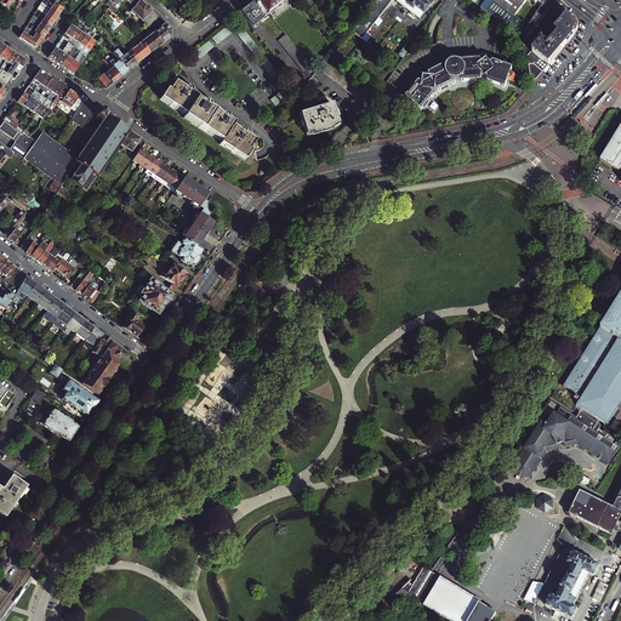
[(51,1),(49,0),(43,0),(41,4),(58,15),(62,10),(58,6),(51,1)]
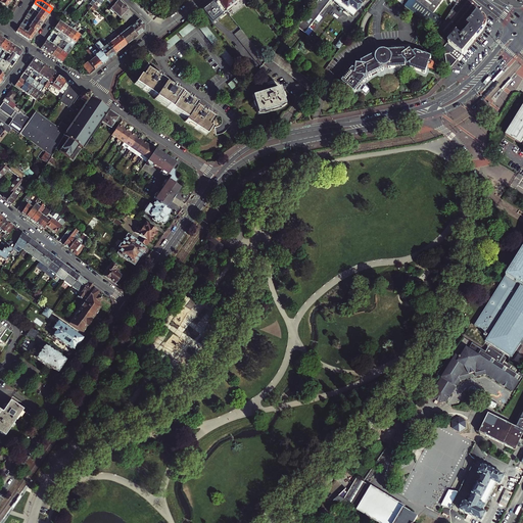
[(99,0),(102,0),(103,1),(103,0),(106,0),(112,6),(117,0),(96,0),(91,7),(94,9),(96,10),(98,7),(96,5),(99,0)]
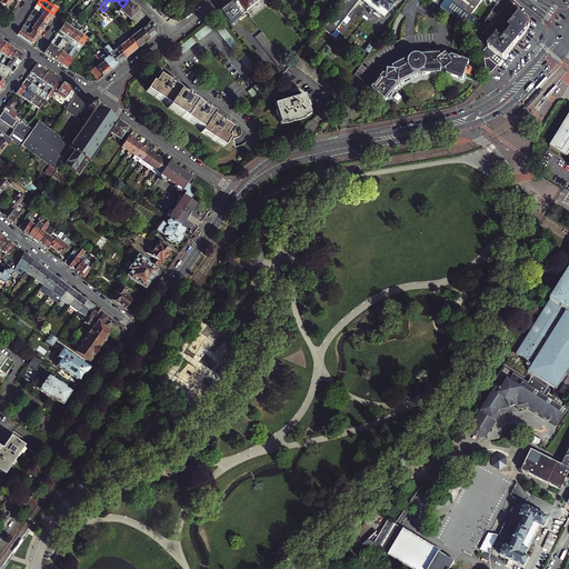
[(130,19),(135,15),(139,10),(128,0),(122,7),(119,11),(123,15),(125,13),(130,19)]
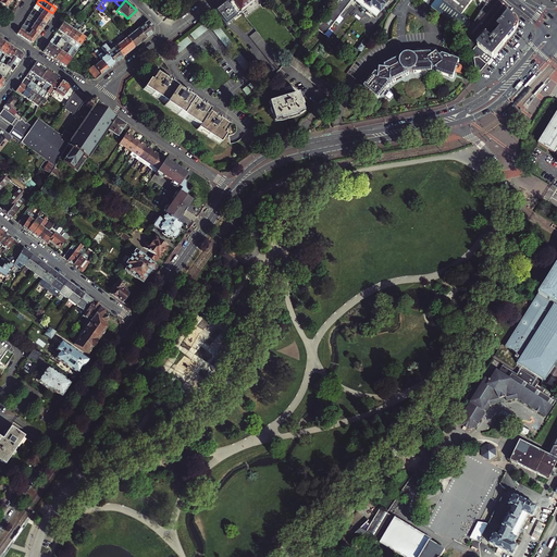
[(231,0),(227,0),(215,11),(225,24),(240,12),(231,0)]
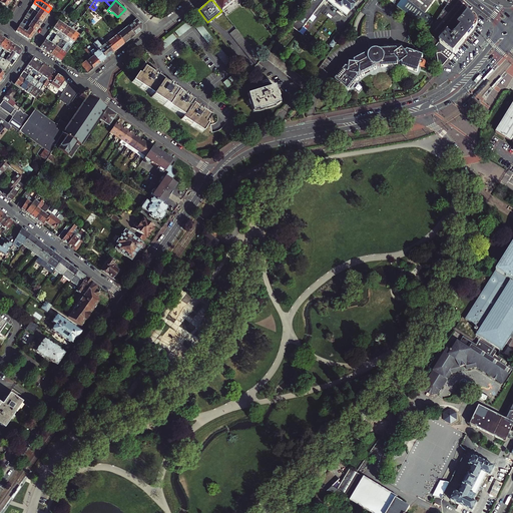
[(212,0),(221,11),(222,10),(223,11),(227,7),(226,6),(234,0),(212,0)]
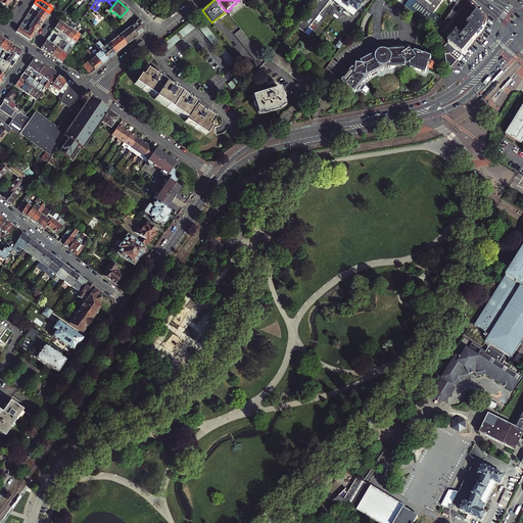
[(318,0),(297,25),(306,32),(330,0),(333,2),(334,0),(337,0),(346,7),(348,5),(357,11),(364,0),(318,0)]
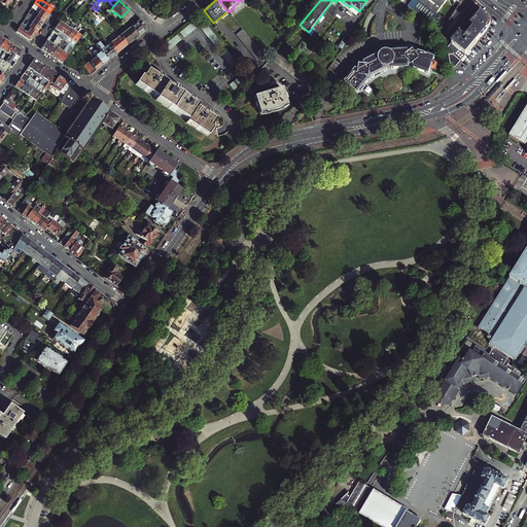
[(355,16),(359,11),(351,5),(349,7),(340,0),(337,0),(336,2),(345,9),(346,10),(349,13),(351,13),(355,16)]
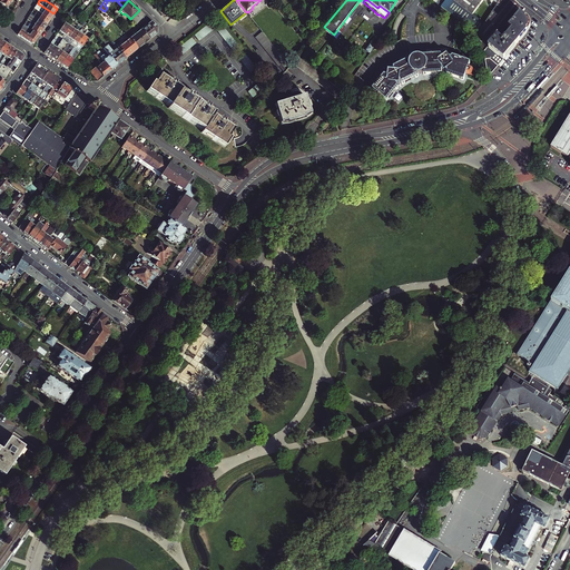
[(457,1),(453,0),(446,0),(441,7),(449,12),(457,1)]
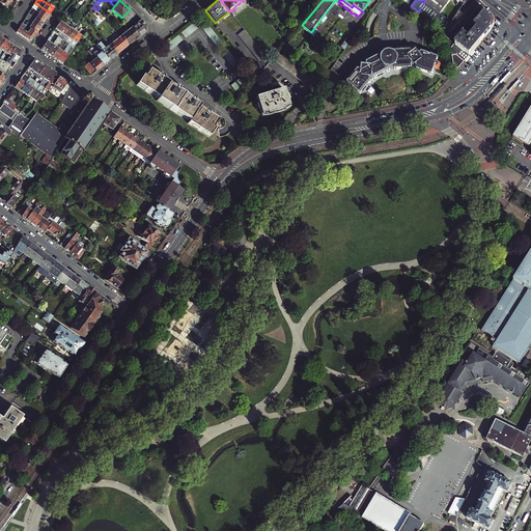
[(422,0),(425,1),(418,11),(434,23),(440,15),(450,0),(422,0)]
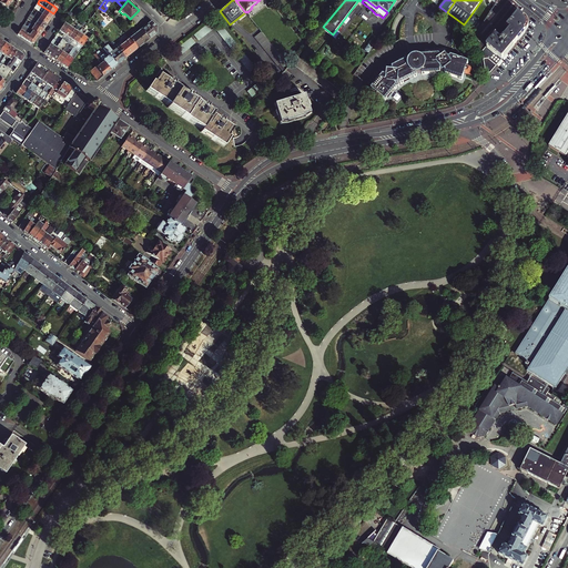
[(510,0),(487,0),(490,0),(496,4),(484,24),(477,33),(483,38),(489,43),(495,36),(504,26),(507,28),(518,14),(524,9),(510,0)]
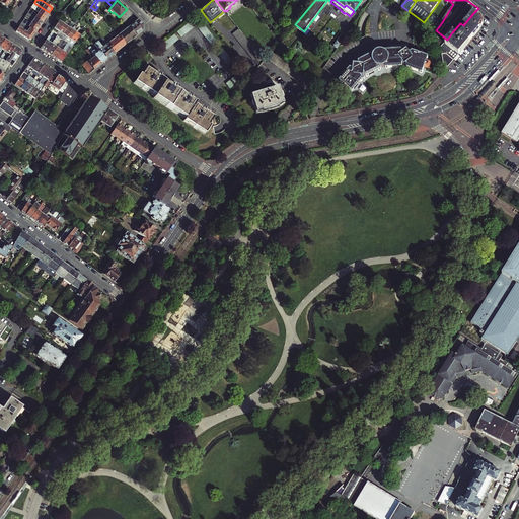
[(49,12),(34,3),(30,8),(34,10),(46,17),(49,12)]
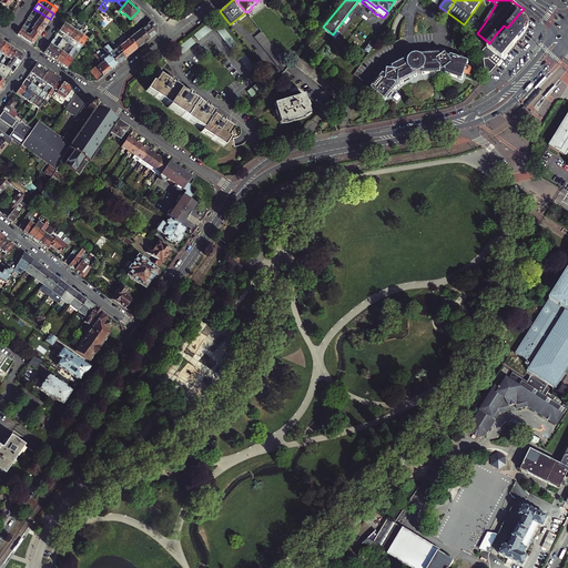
[(135,24),(140,20),(144,14),(139,10),(134,14),(130,19),(135,24)]
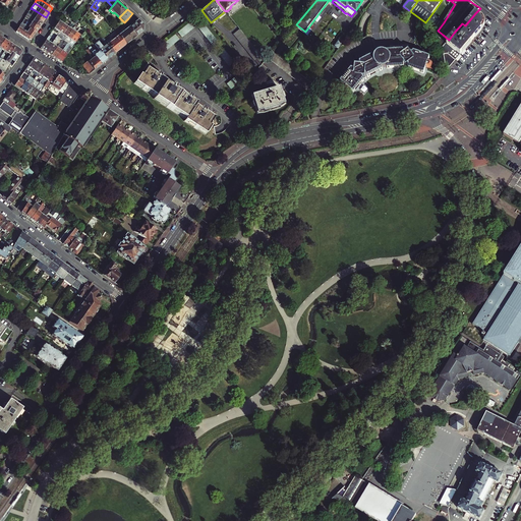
[(35,10),(32,15),(43,22),(46,17),(35,10)]
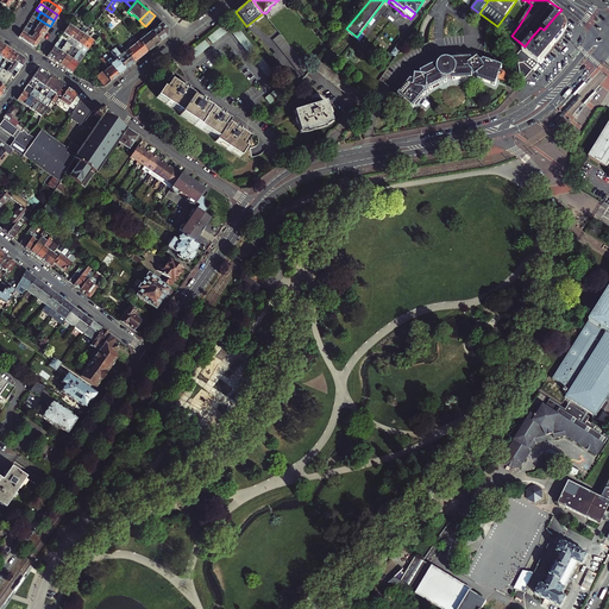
[(50,26),(37,18),(32,16),(29,20),(32,23),(45,32),(50,26)]
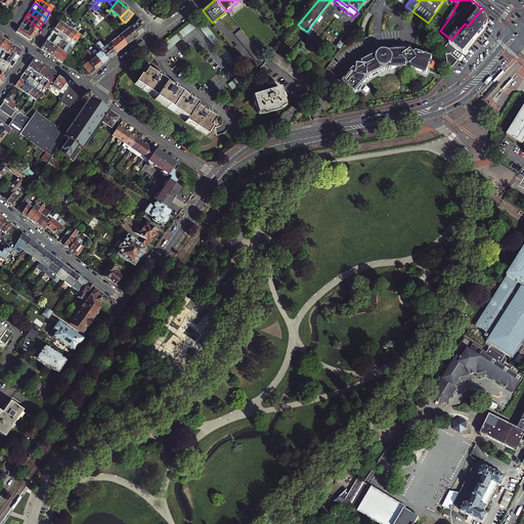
[(483,18),(484,17),(478,13),(468,26),(471,28),(463,38),(456,33),(451,40),(445,47),(445,48),(448,69),(452,67),(452,68),(485,30),(483,29),(485,27),(484,24),(484,22),(483,18)]
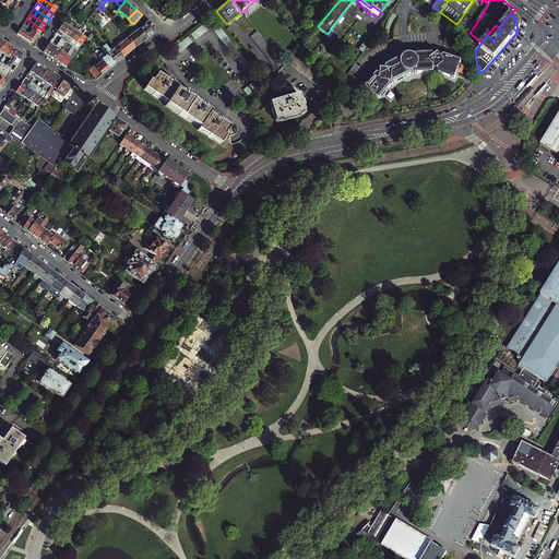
[(463,15),(456,24),(459,25),(459,26),(466,16),(463,15)]
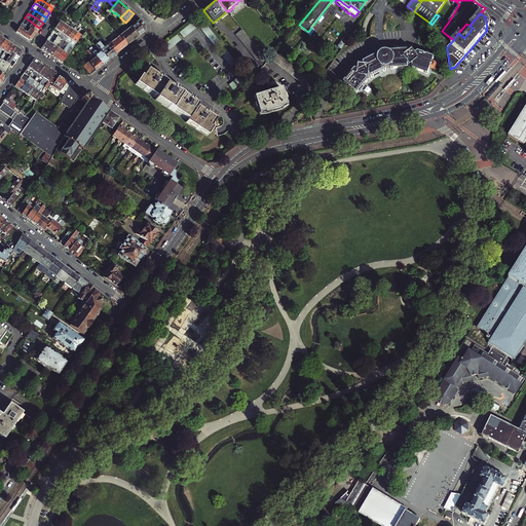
[(439,15),(431,25),(436,27),(442,31),(448,23),(439,15)]
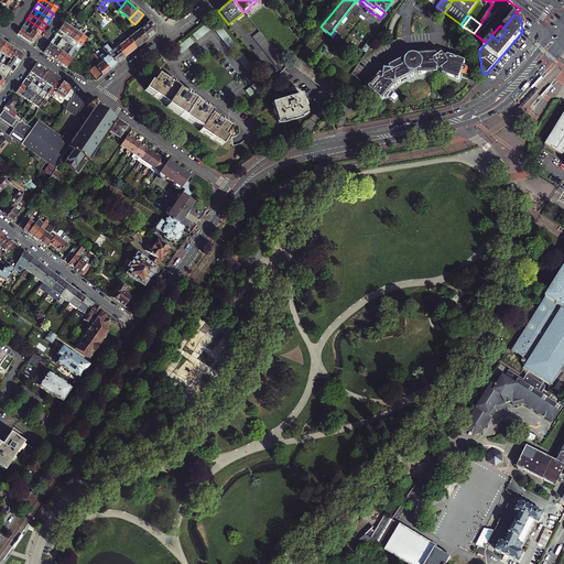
[(29,29),(32,31),(39,35),(42,30),(30,21),(29,23),(30,24),(28,28),(29,29)]
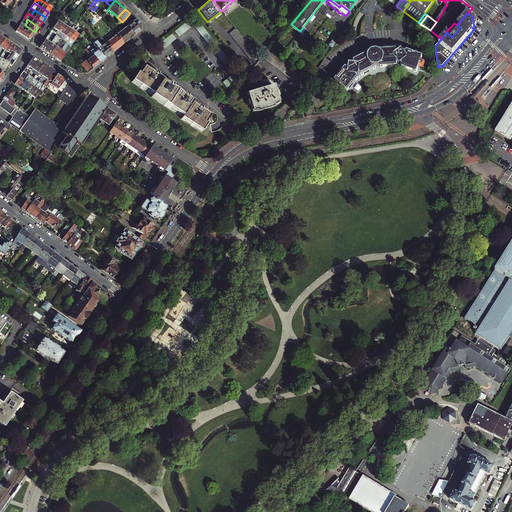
[(127,27),(134,36),(141,30),(141,24),(136,19),(127,27)]
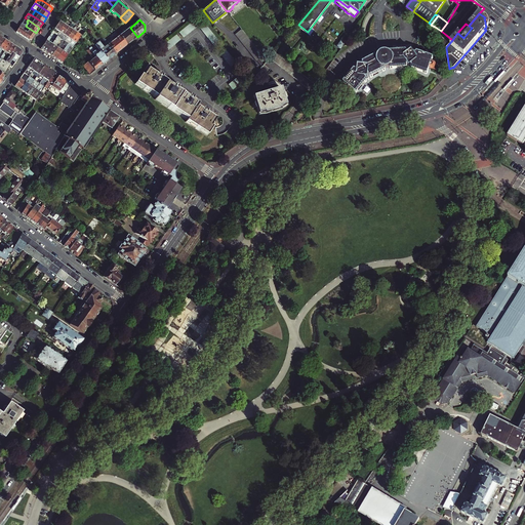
[(59,22),(51,33),(54,35),(53,37),(55,35),(56,36),(58,32),(64,25),(59,22)]
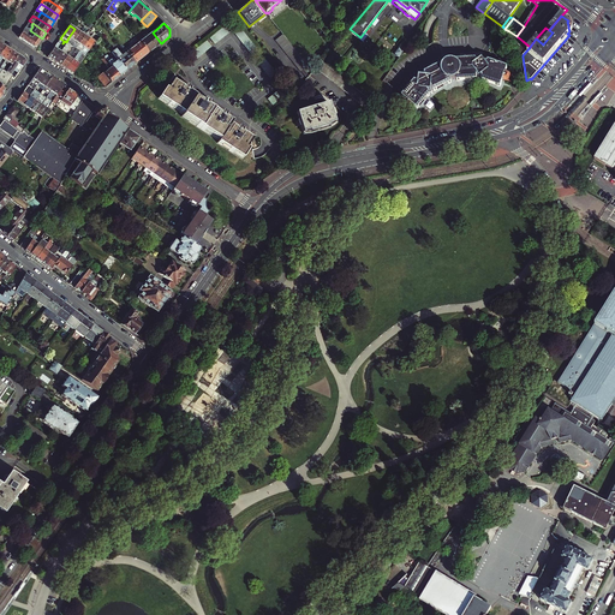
[(30,33),(31,31),(30,30),(25,27),(18,37),(34,48),(36,47),(42,39),(35,34),(31,39),(27,35),(29,31),(30,33)]
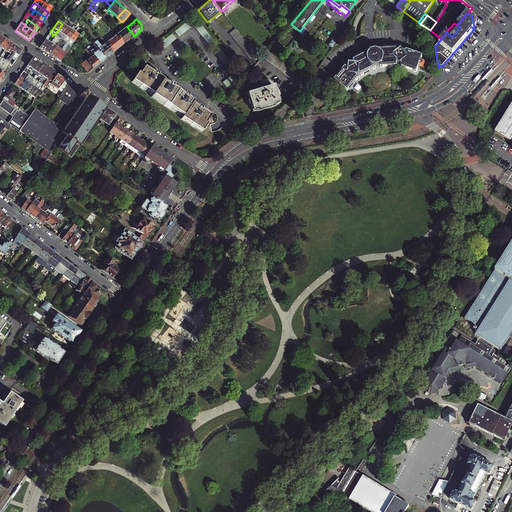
[(182,33),(190,28),(186,23),(179,29),(182,33)]
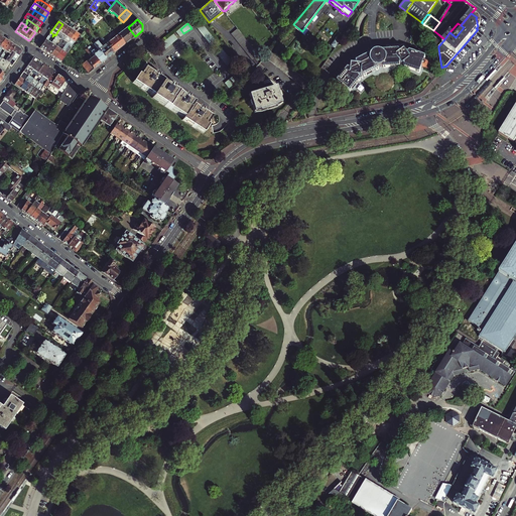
[(204,23),(198,27),(208,41),(213,38),(204,23)]
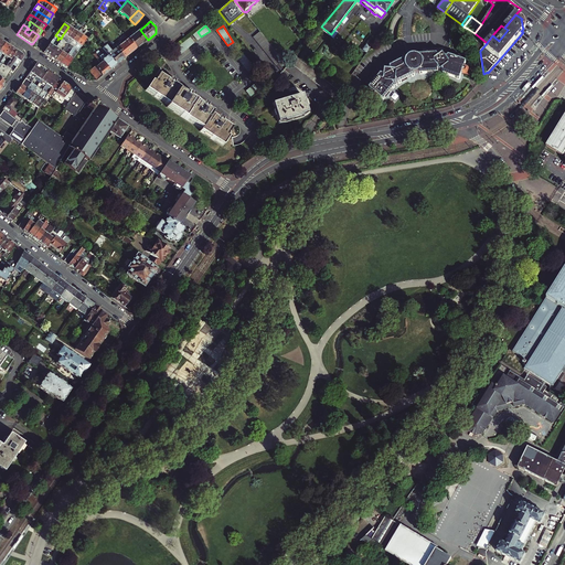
[(73,30),(68,27),(63,34),(68,38),(73,30)]
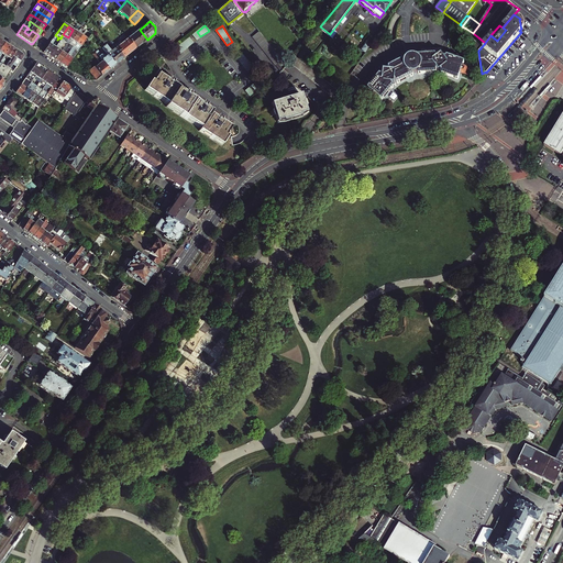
[(478,39),(466,29),(464,34),(474,41),(476,42),(478,39)]
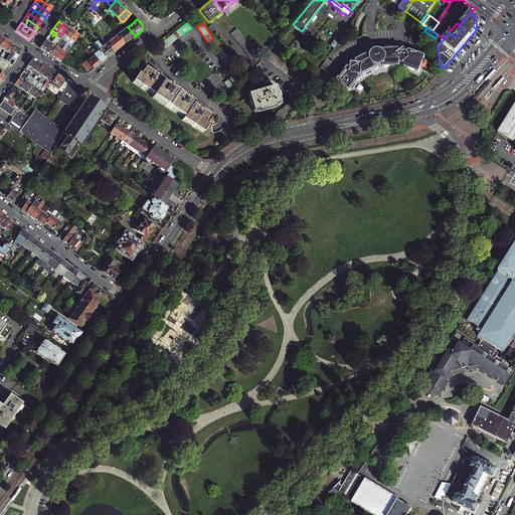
[(66,27),(62,34),(66,37),(71,29),(66,27)]
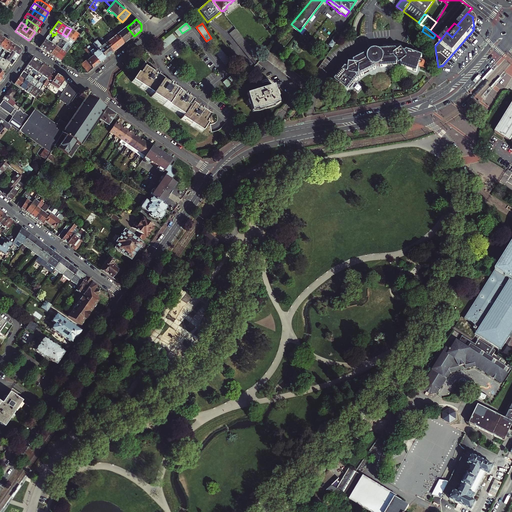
[(116,34),(117,35),(124,44),(134,36),(127,27),(121,31),(120,30),(116,34)]
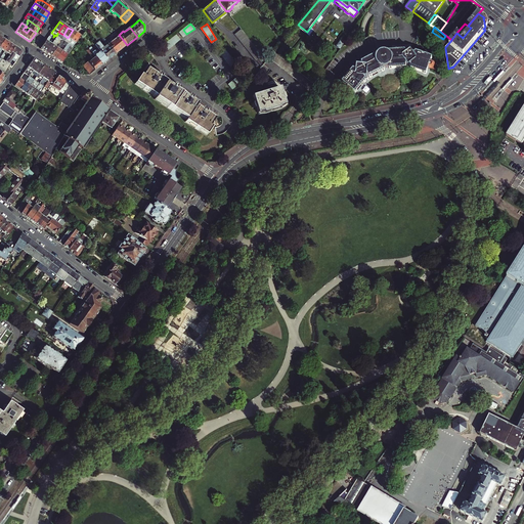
[(73,30),(68,38),(64,42),(68,44),(71,40),(72,40),(77,33),(73,30)]
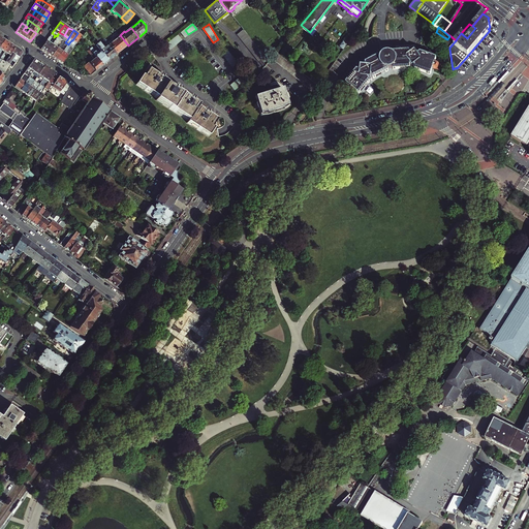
[(238,34),(259,61),(265,57),(244,30),(238,34)]
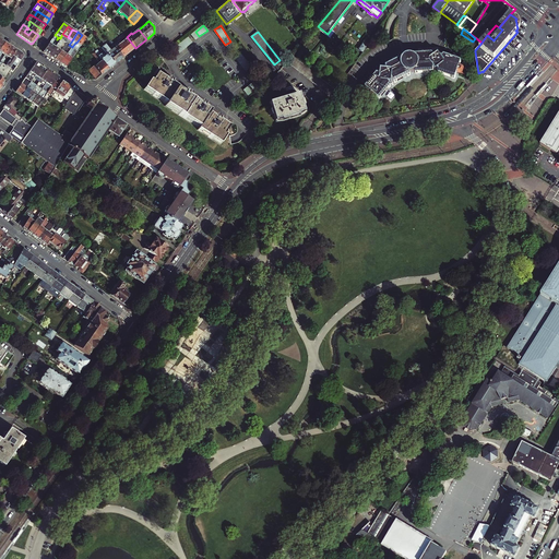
[(58,37),(55,35),(44,52),(49,56),(55,47),(51,45),(52,43),(54,43),(57,39),(58,37)]
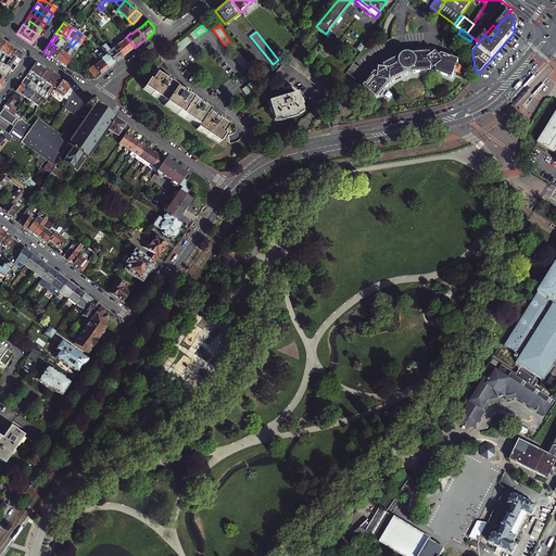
[(81,35),(76,42),(80,46),(86,38),(81,35)]
